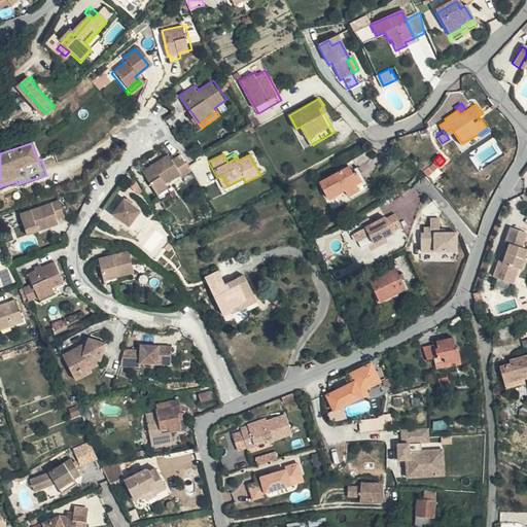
[(142,171),(152,189),(164,183),(179,175),(181,178),(189,174),(180,157),(173,161),(169,155),(142,171)]
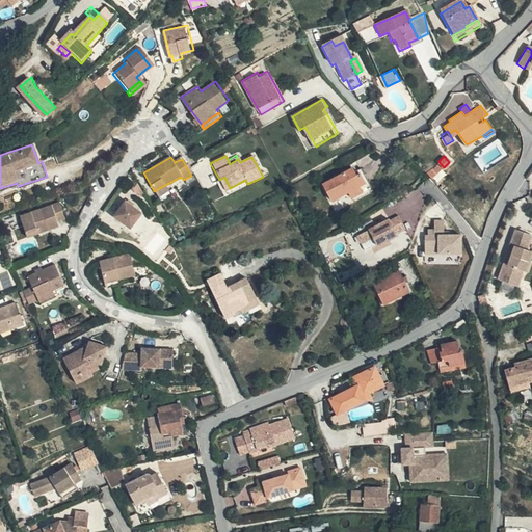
[(441,164),(439,161),(432,167),(434,170),(441,164)]
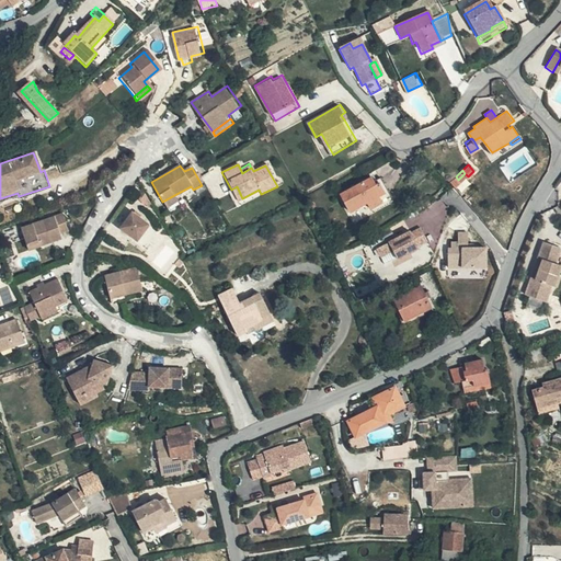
[(364,209),(378,201),(376,197),(379,195),(375,185),(370,187),(368,182),(368,183),(365,179),(335,195),(346,212),(362,204),(364,209)]
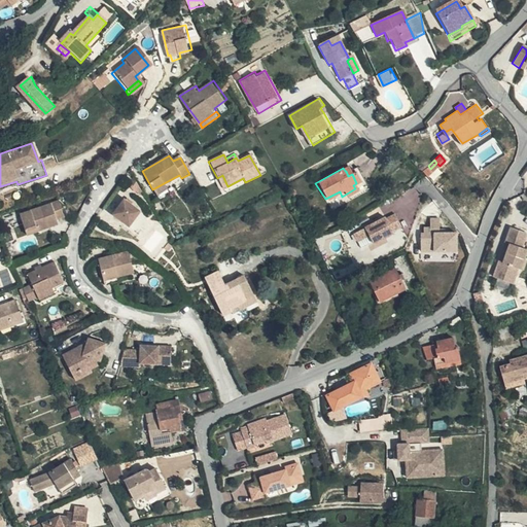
[(353,185),(355,188),(362,185),(352,168),(349,170),(346,171),(348,176),(352,174),(356,183),(353,185)]
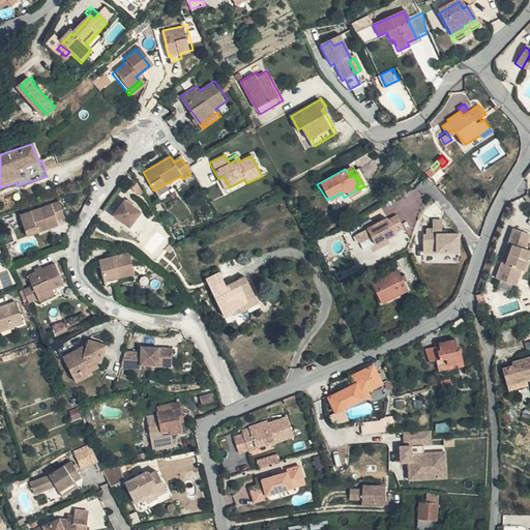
[(224,176),(218,179),(226,194),(246,183),(244,179),(229,187),(224,176)]
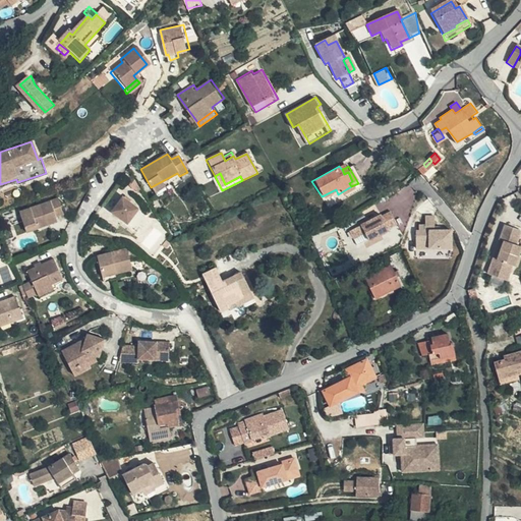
[(162,181),(151,187),(154,192),(165,186),(162,181)]
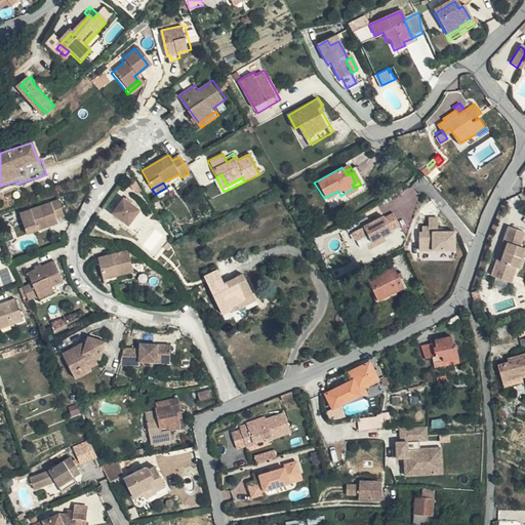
[(125,196),(114,211),(129,224),(142,208),(125,196)]
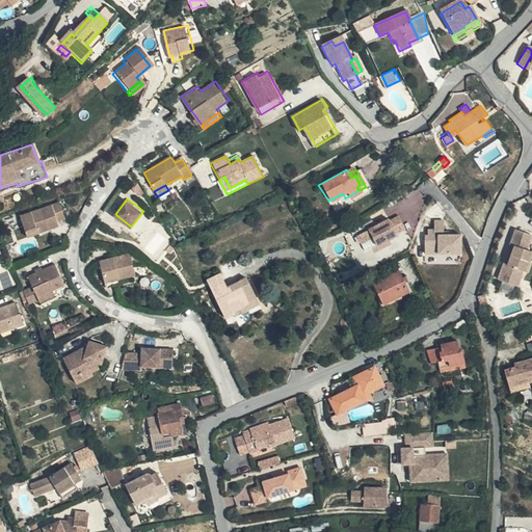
[(17,217),(22,234),(36,230),(37,233),(55,228),(53,222),(61,219),(55,205),(17,217)]
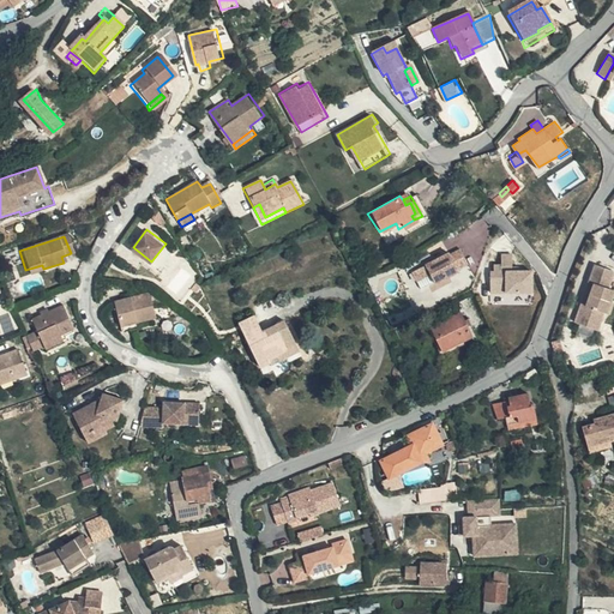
[(410,275),(416,283),(429,276),(434,286),(457,272),(456,270),(467,264),(459,251),(455,253),(453,252),(410,275)]
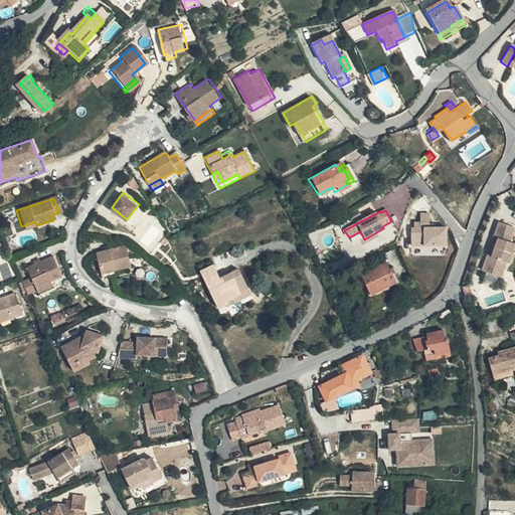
[(431,212),(421,212),(421,220),(415,221),(415,225),(412,225),(412,244),(436,244),(436,240),(447,240),(447,226),(431,226),(431,212)]
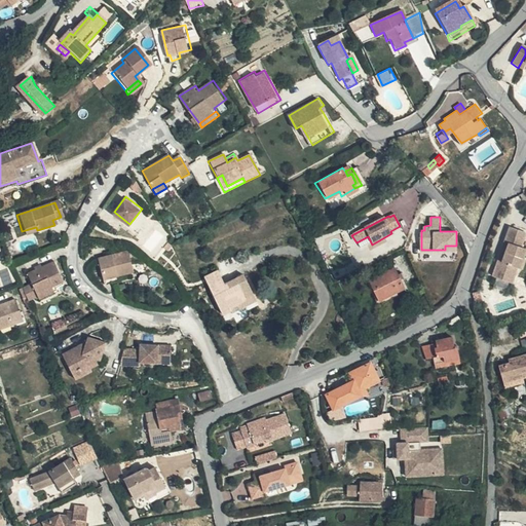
[(525,234),(525,231),(511,226),(505,241),(511,243),(503,262),(498,260),(497,262),(500,263),(495,276),(509,283),(512,284),(518,268),(520,268),(525,251),(525,249),(521,248),(525,234)]
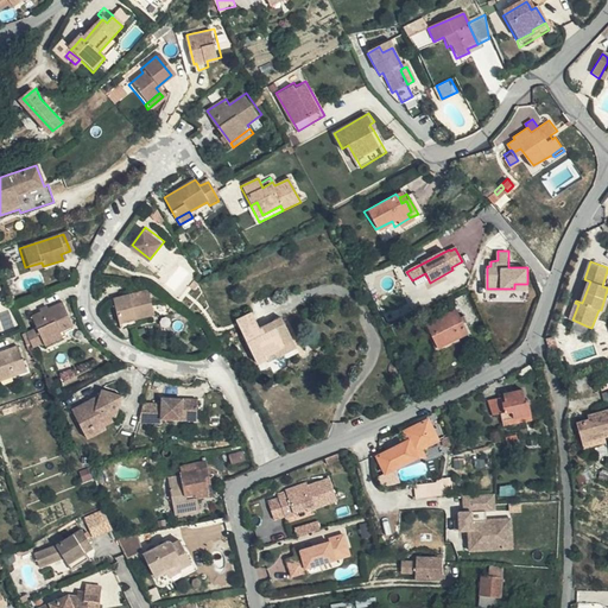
[(42,263),(25,267),(27,272),(43,266),(42,263)]
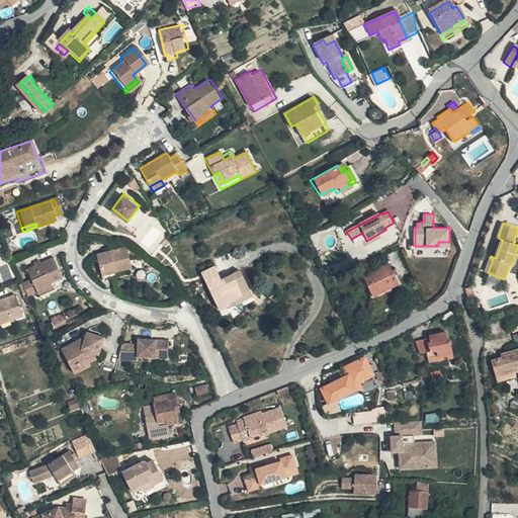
[(503,240),(498,238),(491,256),(496,258),(503,240)]
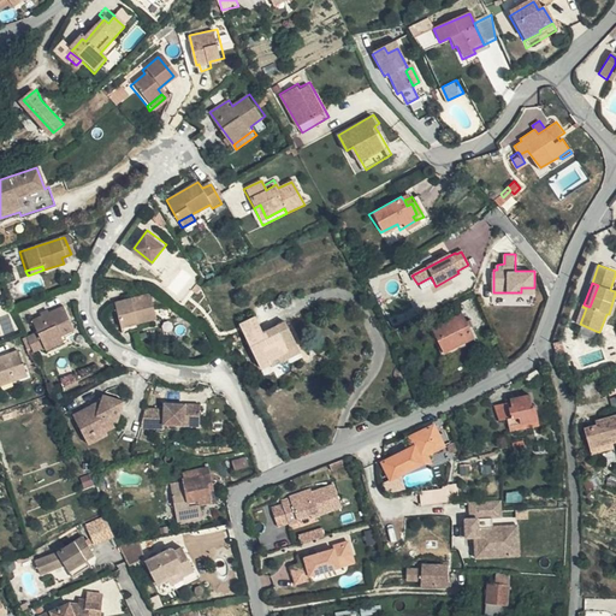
[(118,300),(123,325),(141,321),(159,318),(154,292),(118,300)]
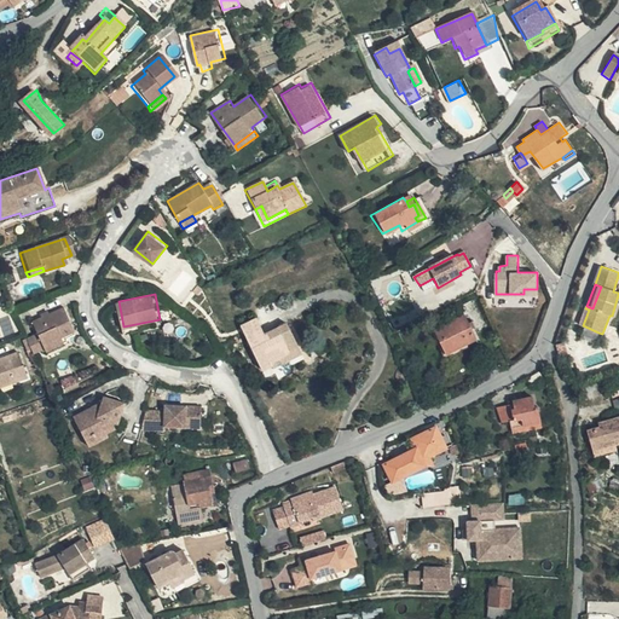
[(33,357),(45,351),(44,347),(61,340),(61,341),(74,335),(63,310),(32,324),(36,336),(27,340),(33,357)]
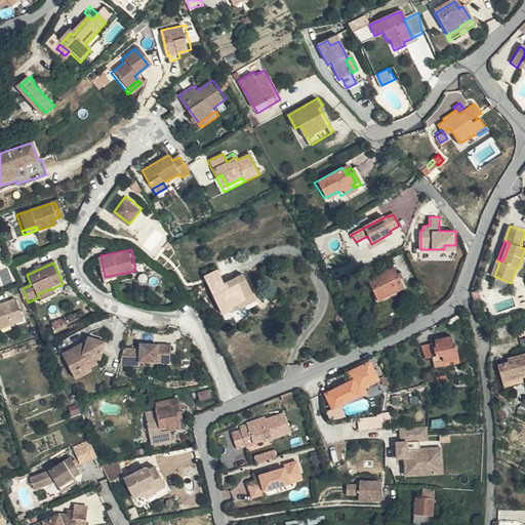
[(391,272),(366,285),(370,294),(374,292),(379,304),(400,292),(403,296),(407,294),(400,278),(395,280),(391,272)]
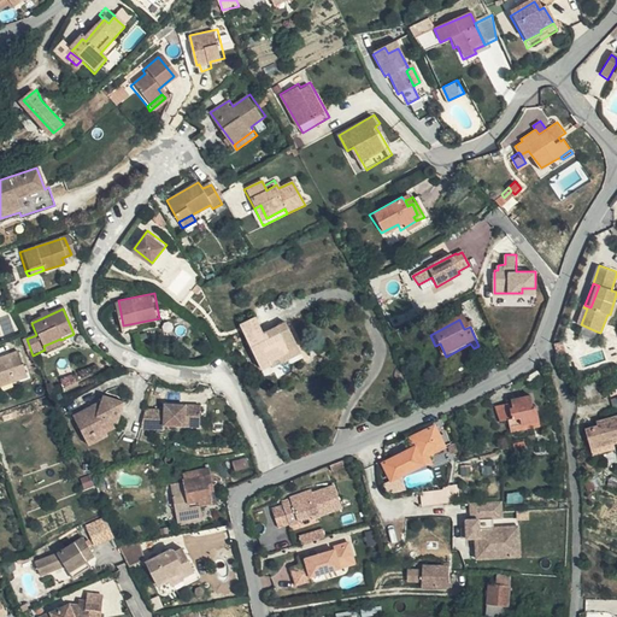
[(259,325),(244,333),(260,370),(270,365),(271,368),(299,357),(286,325),(264,334),(259,325)]
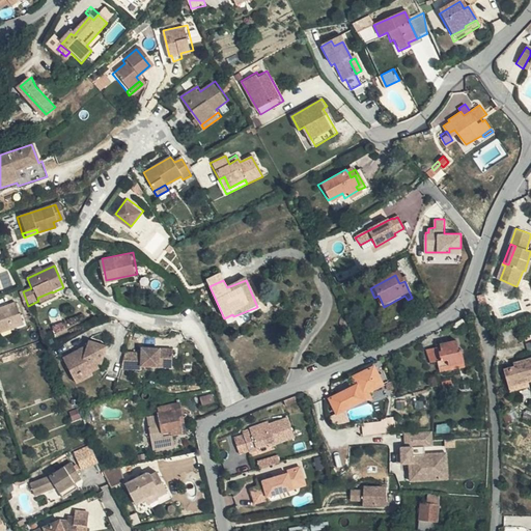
[(37,298),(38,301),(39,303),(54,297),(52,292),(52,291),(37,298)]
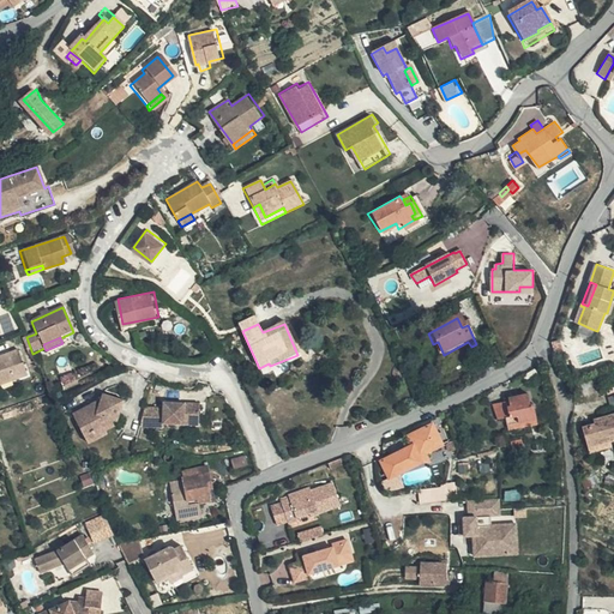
[(565,349),(561,338),(553,341),(557,351),(565,349)]
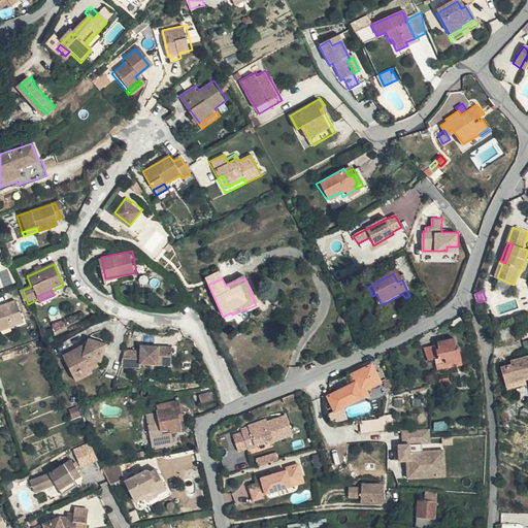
[(0,306),(0,331),(22,324),(13,302),(0,306)]
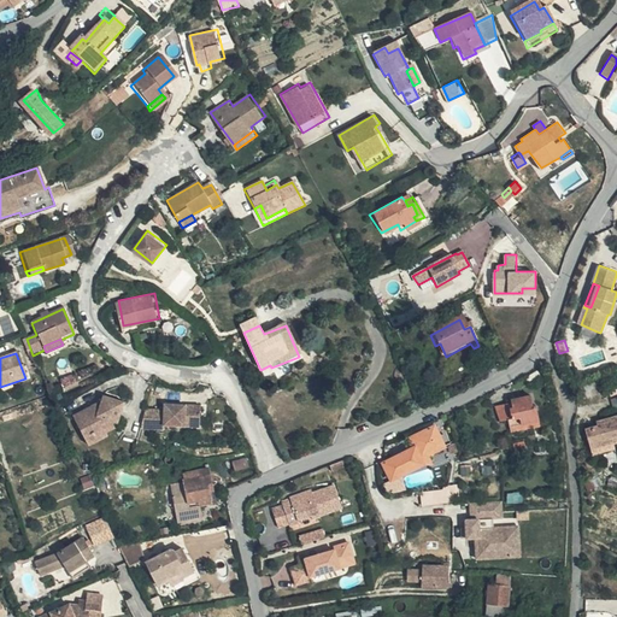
[(616,381),(615,371),(606,374),(611,392),(616,389),(616,381)]
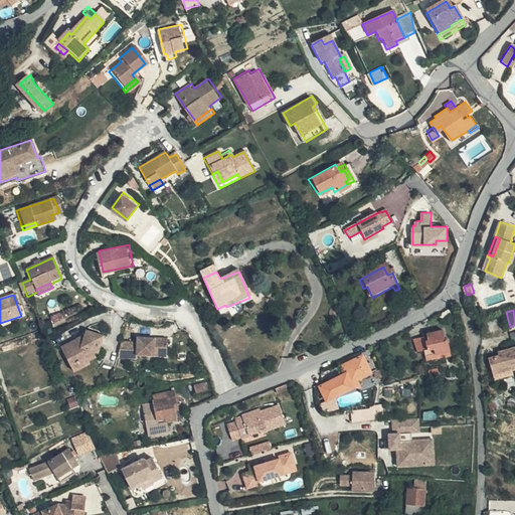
[(444,354),(453,352),(450,337),(447,337),(446,329),(430,331),(430,334),(415,336),(417,350),(425,349),(426,354),(443,352),(444,354)]
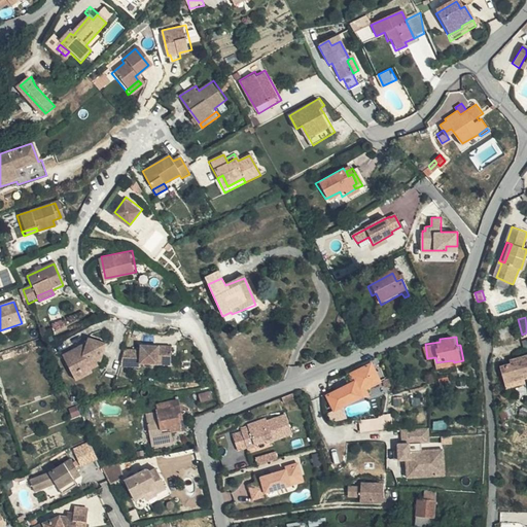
[(60,358),(69,378),(84,370),(86,373),(94,369),(93,364),(98,364),(102,346),(83,341),(82,347),(81,351),(76,353),(76,350),(60,358)]
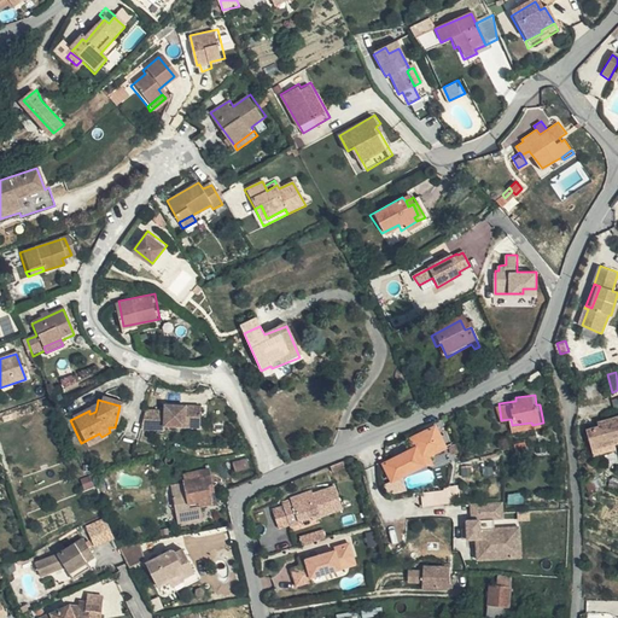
[(158,408),(157,429),(168,429),(168,425),(190,426),(190,418),(204,419),(205,404),(169,403),(169,408),(158,408)]
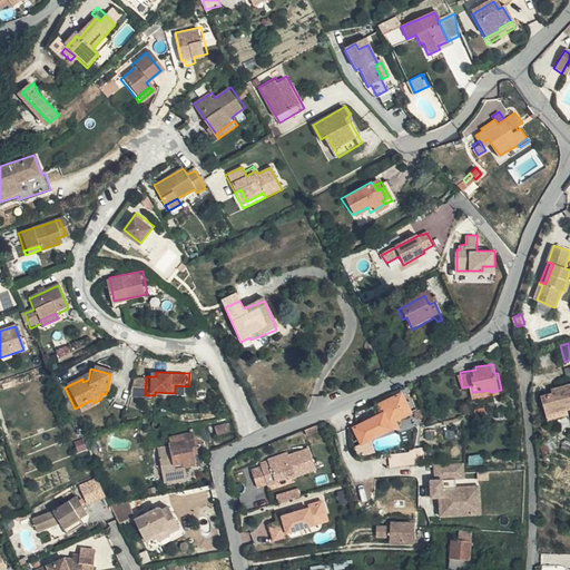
[(135,389),(133,394),(145,395),(146,376),(137,375),(135,389)]
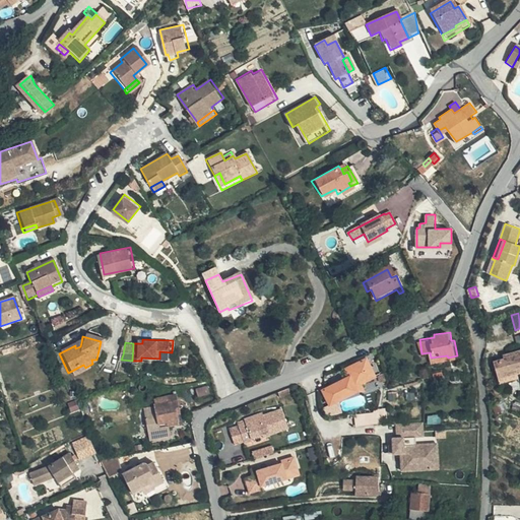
[(500,376),(518,372),(519,371),(519,348),(509,352),(510,356),(496,361),(500,376)]
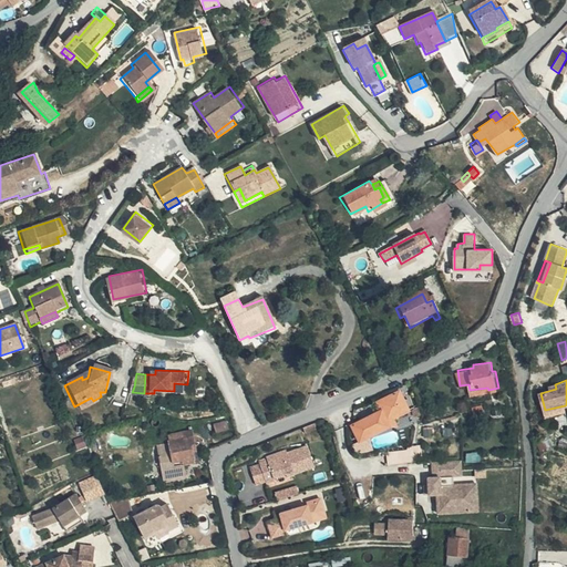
[(387,420),(409,409),(400,391),(378,401),(382,411),(353,425),(361,441),(390,426),(387,420)]
